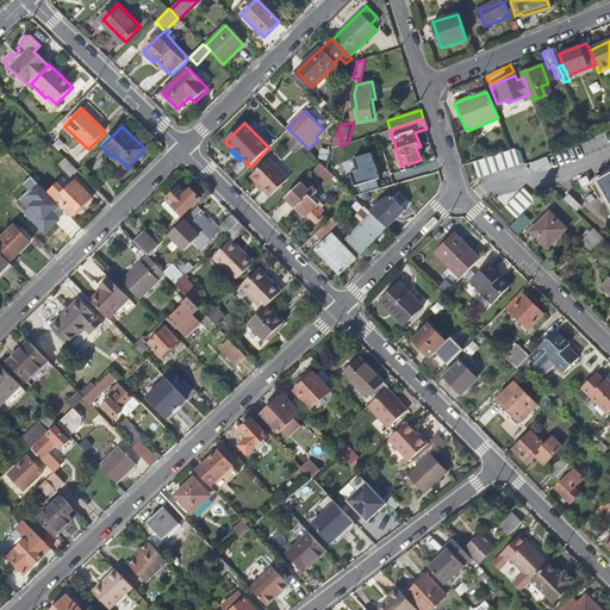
[(474,162),(479,176),(518,165),(520,163),(515,149),(511,150),(474,162)]
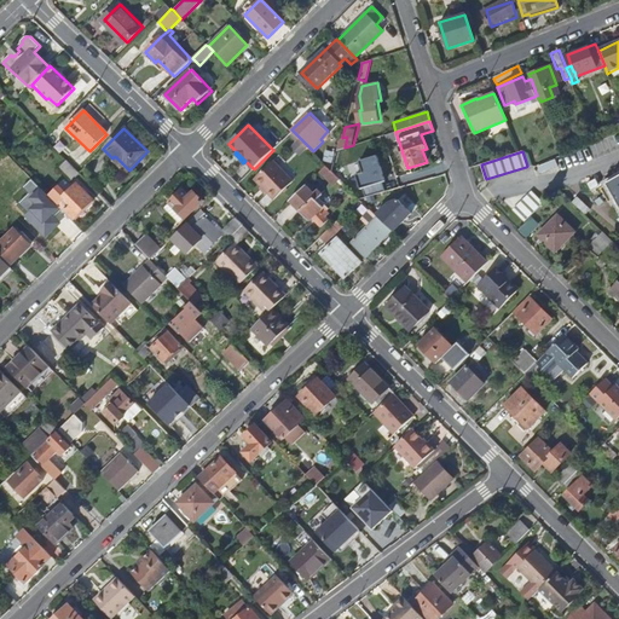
[(364,187),(366,197),(387,191),(385,181),(387,181),(380,155),(362,160),(365,172),(358,174),(362,189),(364,187)]
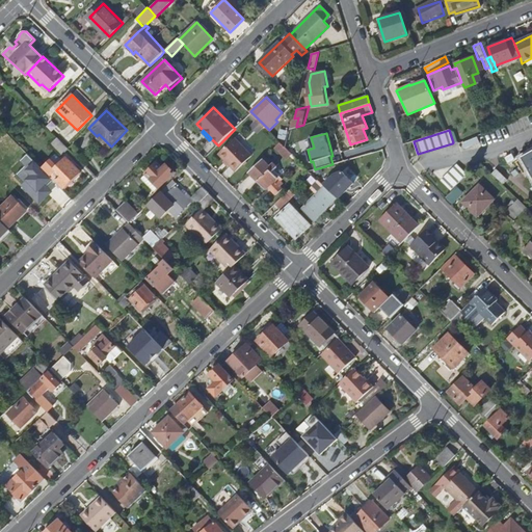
[(52,143),(62,156),(69,150),(68,149),(57,138),(52,143)]
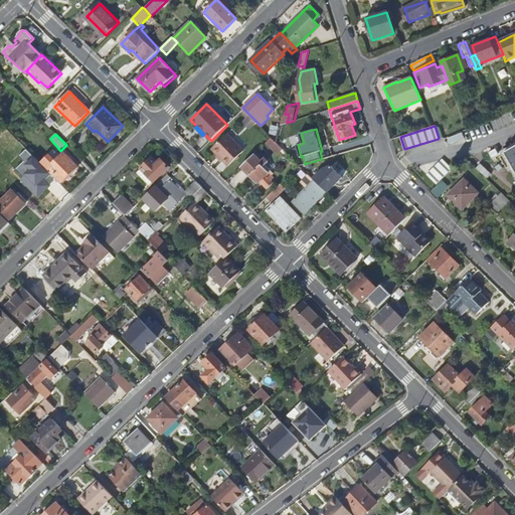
[(212,149),(228,166),(244,151),(227,134),(212,149)]
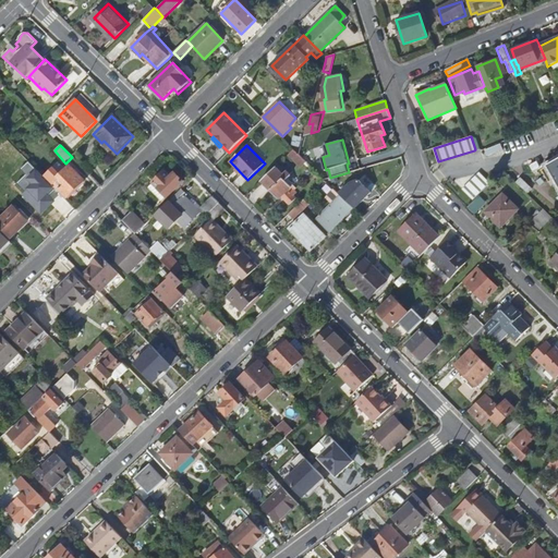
[(0,181),(1,182),(0,183),(4,186),(16,174),(19,176),(21,177),(23,174),(22,172),(29,165),(21,156),(14,164),(8,158),(0,165),(0,181)]
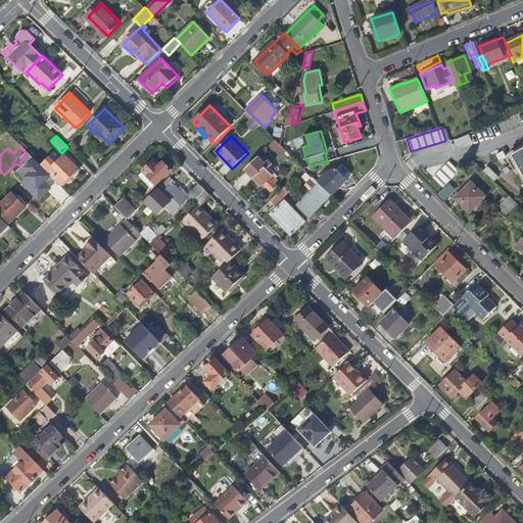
[(522,149),(513,155),(522,173),(522,149)]
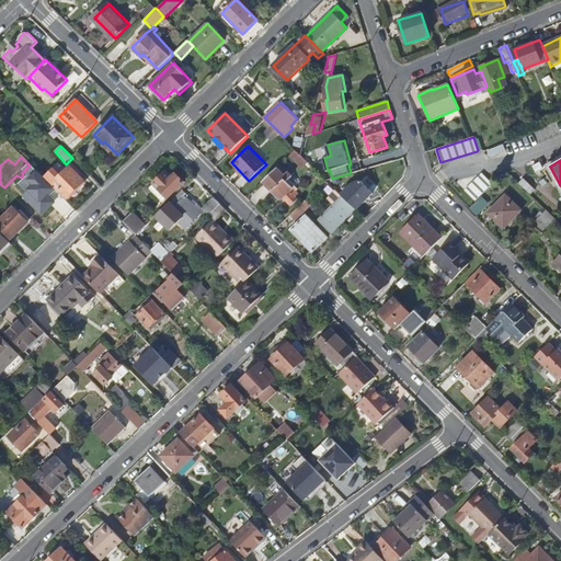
[(263,182),(279,198),(283,195),(290,204),(296,198),(294,196),(297,193),(294,190),(297,186),(288,178),(292,175),(287,170),(285,173),(278,167),(263,182)]
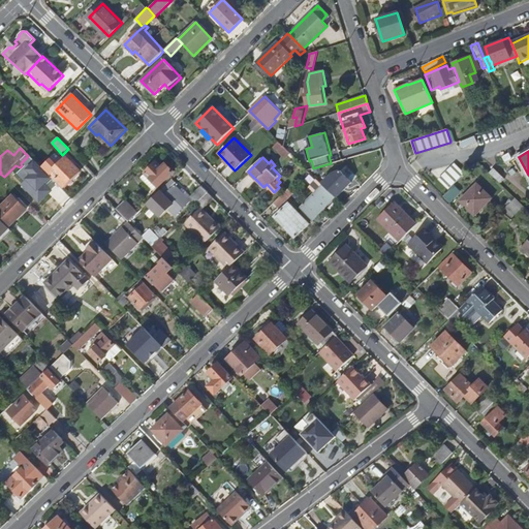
[(41,168),(49,176),(51,174),(63,187),(79,172),(66,159),(57,167),(50,160),(41,168)]
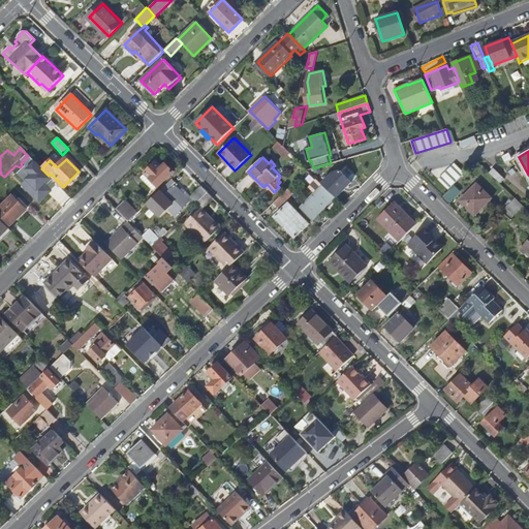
[(159,188),(174,173),(166,164),(162,168),(156,162),(145,174),(159,188)]
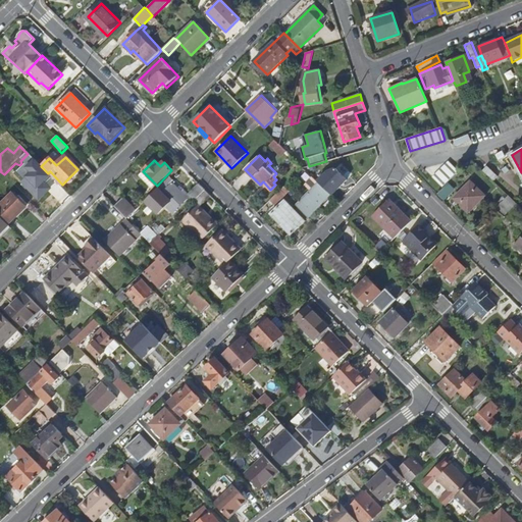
[(449,162),(434,178),(444,188),(459,171),(449,162)]
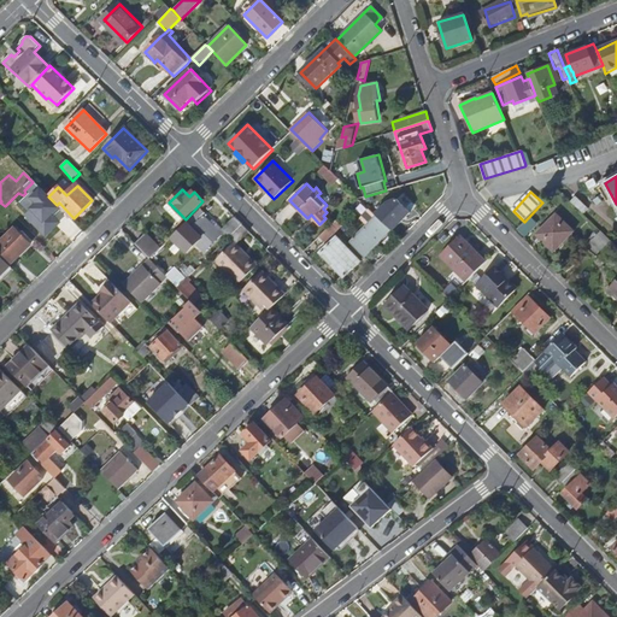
[(389,201),(376,215),(391,229),(393,231),(411,213),(398,200),(389,201)]
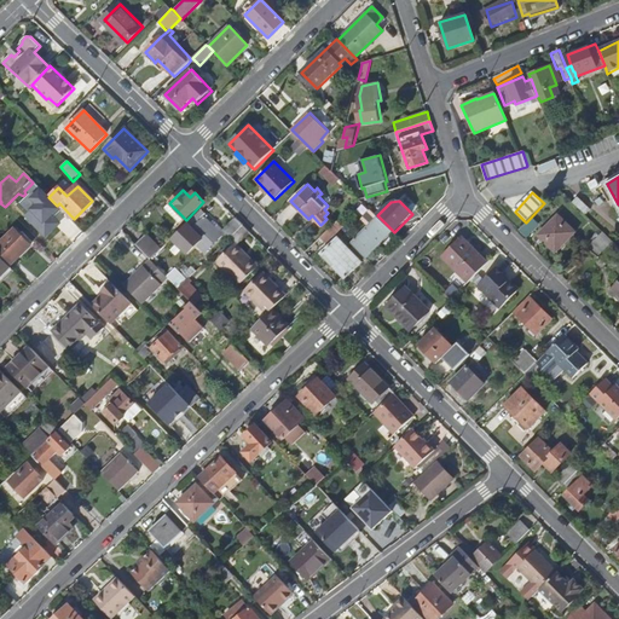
[(50,213),(64,229),(71,220),(57,206),(50,213)]
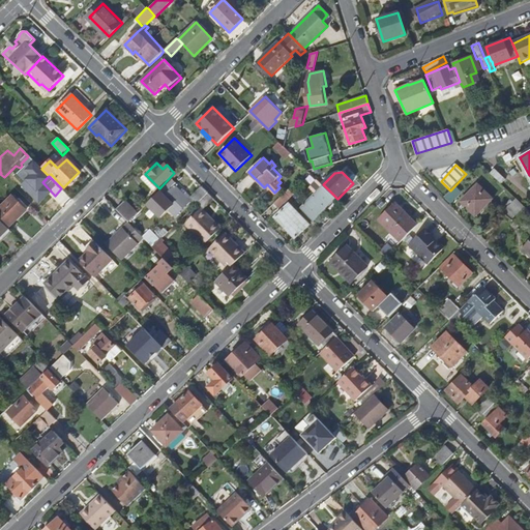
[(177,184),(173,180),(148,204),(162,218),(170,210),(175,216),(193,200),(197,204),(208,193),(203,187),(190,198),(186,194),(184,195),(175,185),(177,184)]
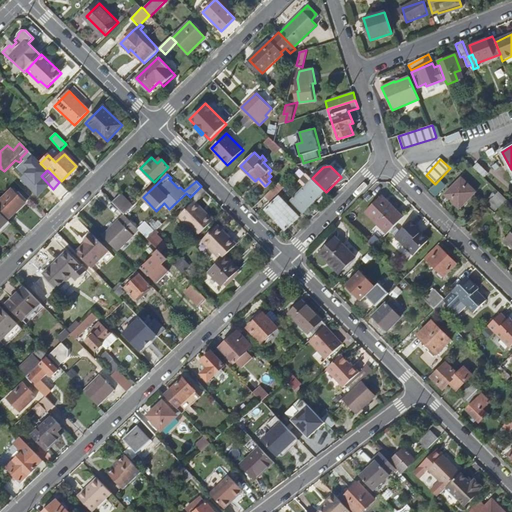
[(462,177),(446,194),(460,208),(477,191),(462,177)]
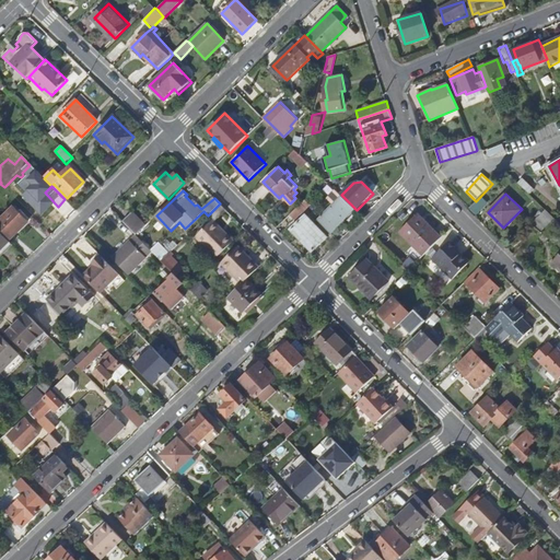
[(341,195),(317,219),(330,233),(354,208),(341,195)]
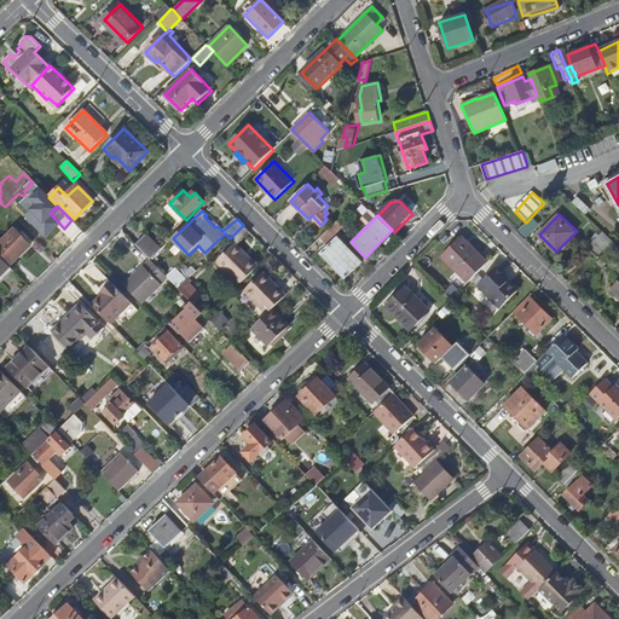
[(532,218),(520,231),(527,238),(539,225),(532,218)]
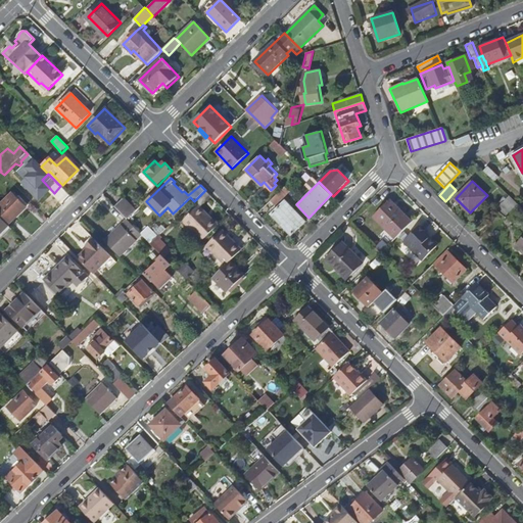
[(285,186),(265,207),(271,212),(291,191),(285,186)]
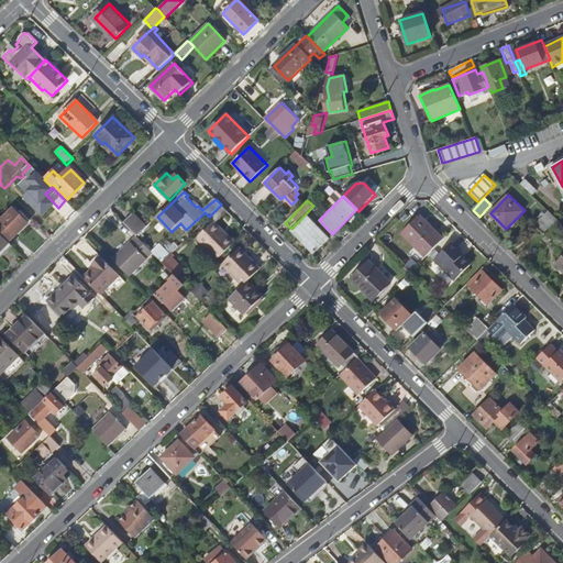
[(12,209),(0,220),(0,233),(8,242),(28,224),(12,209)]
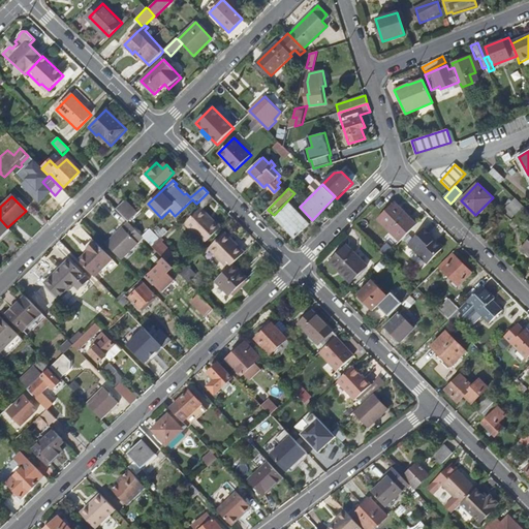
[(502,212),(510,220),(524,207),(516,197),(502,212)]
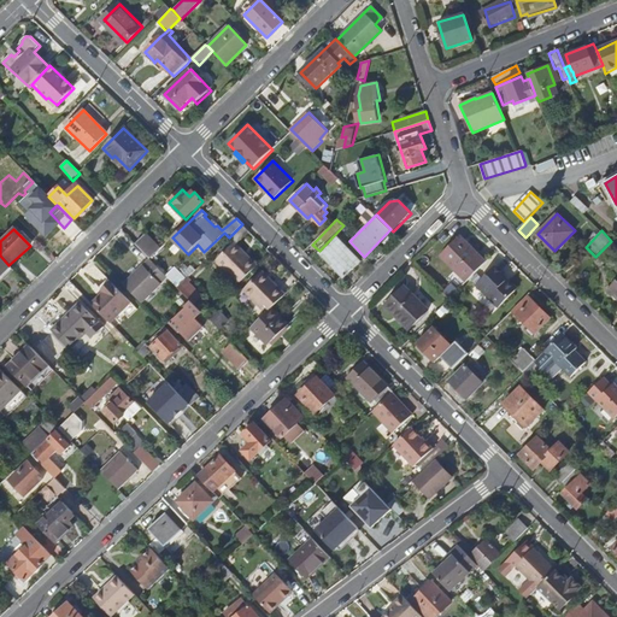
[(136,245),(151,259),(160,250),(146,235),(136,245)]
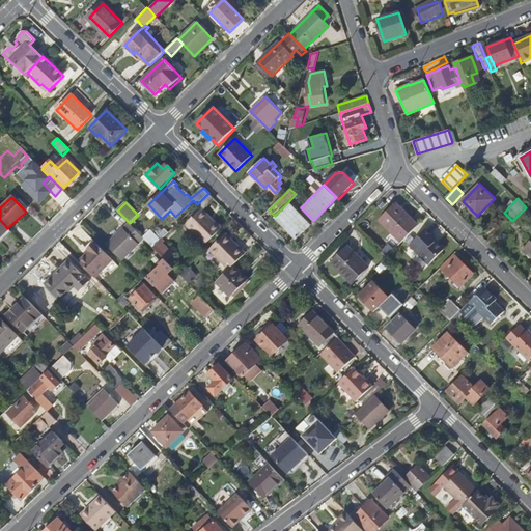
[(311,225),(289,203),(276,216),(298,239),(311,225)]
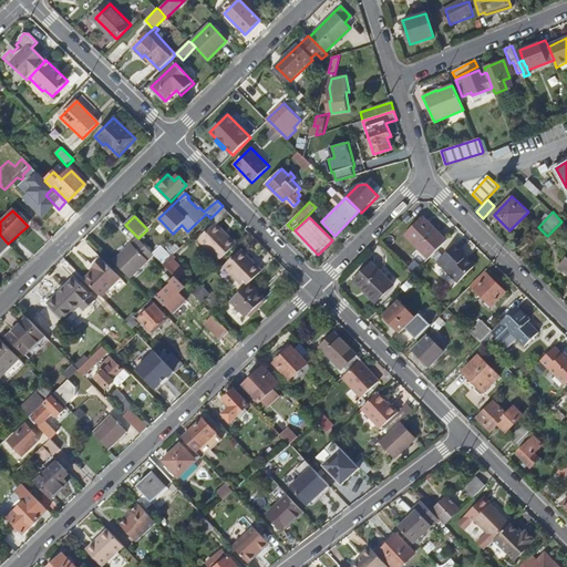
[(432,229),(433,228),(422,217),(404,236),(429,260),(445,243),(432,229)]
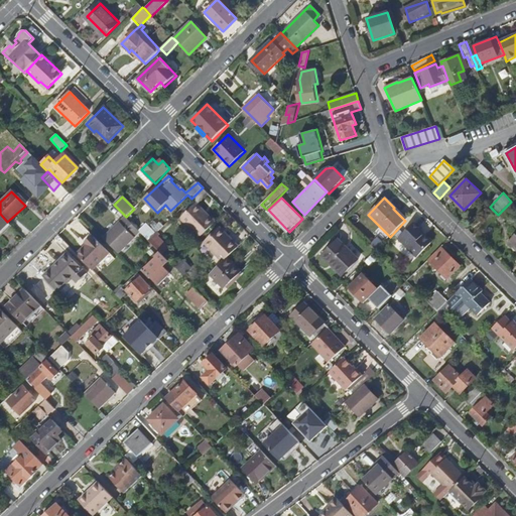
[(181,217),(202,237),(216,223),(205,212),(207,210),(198,201),(181,217)]
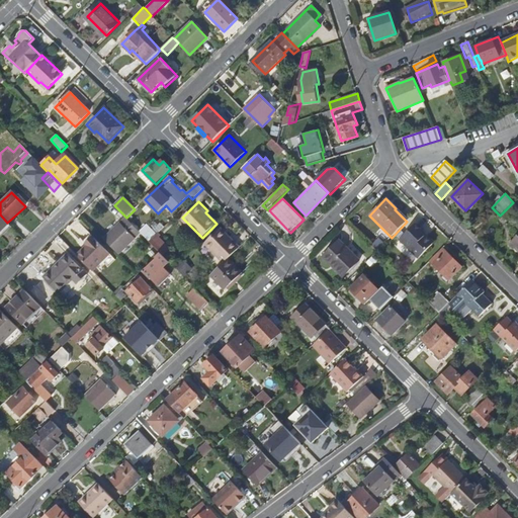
[(408,221),(396,208),(395,209),(407,222),(408,221)]
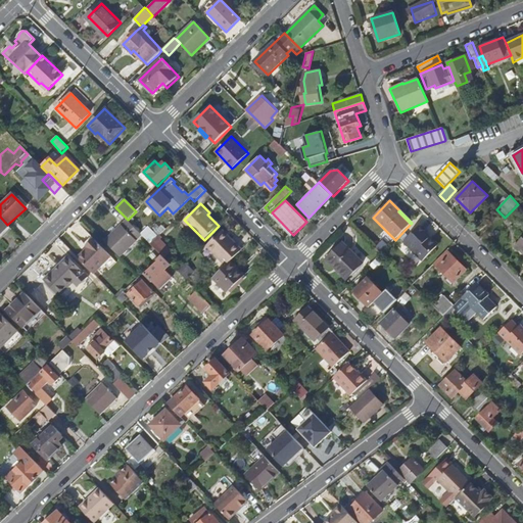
[(0,240),(11,229),(7,225),(0,217),(0,240)]
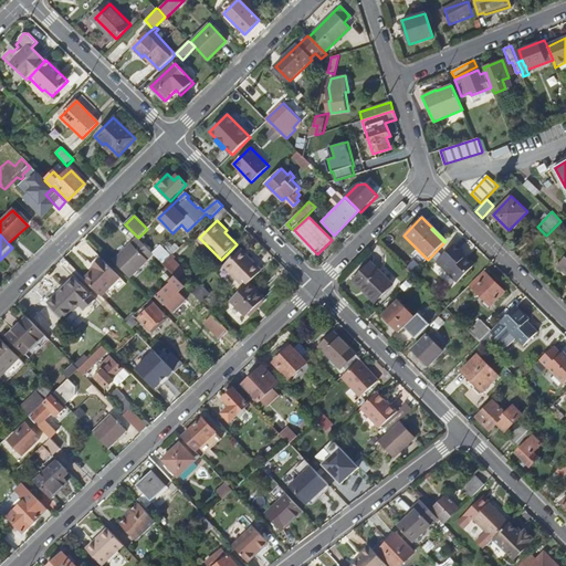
[(138,238),(114,262),(130,279),(155,254),(138,238)]
